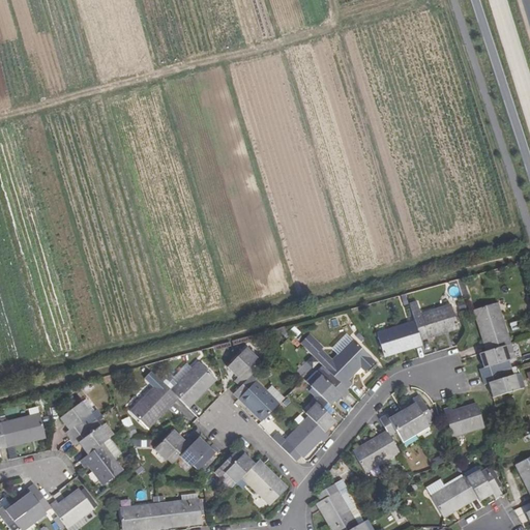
[(474,311),(489,352),(504,347),(509,345),(495,303),(474,311)]
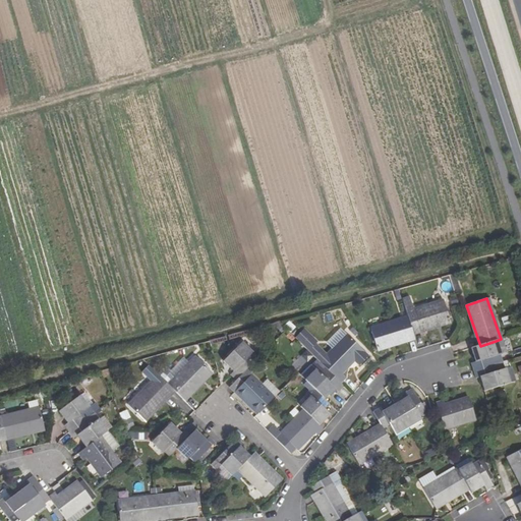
[(443,301),(406,312),(407,317),(412,333),(450,322),(443,301)]
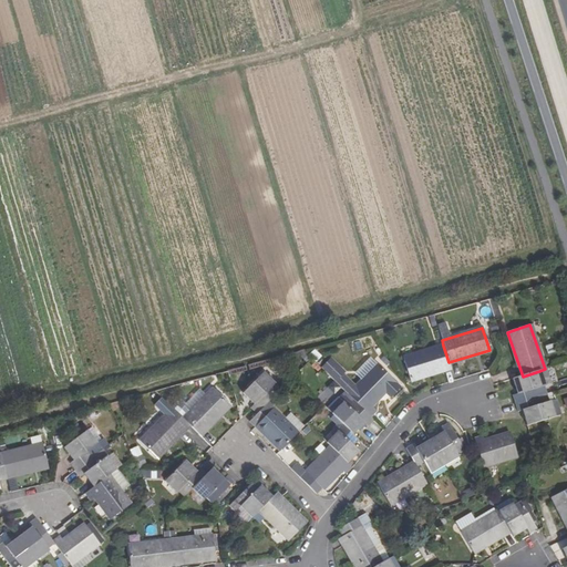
[(507,332),(505,332),(519,378),(523,377),(507,332)]
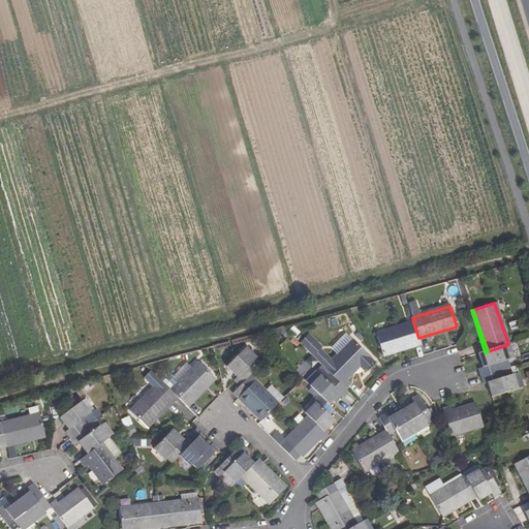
[(418,338),(413,322),(376,335),(382,355),(421,343),(419,340),(418,338)]
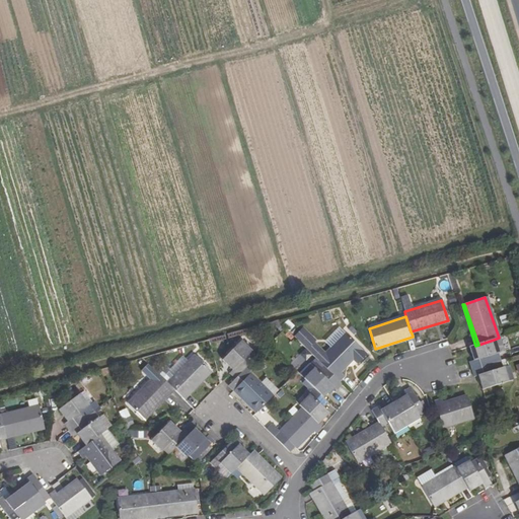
[(448,320),(411,331),(412,334),(448,322),(448,320)]
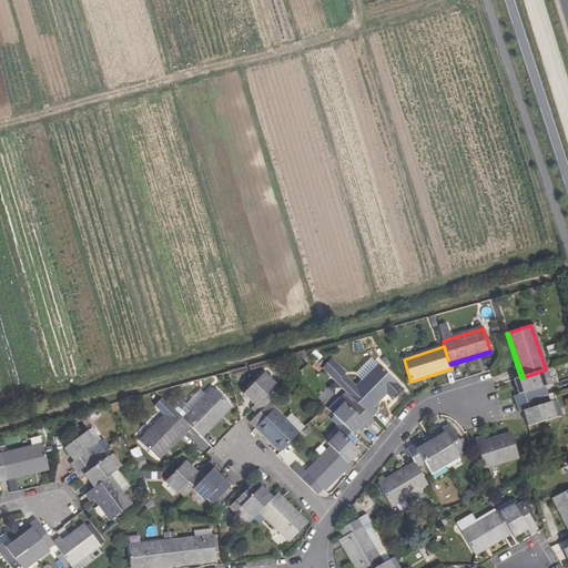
[(402,391),(377,367),(355,388),(344,377),(345,375),(331,361),(322,369),(345,393),(348,396),(358,407),(364,413),(366,415),(371,419),(376,413),(373,408),(371,406),(383,394),(385,395),(391,402),(402,391)]
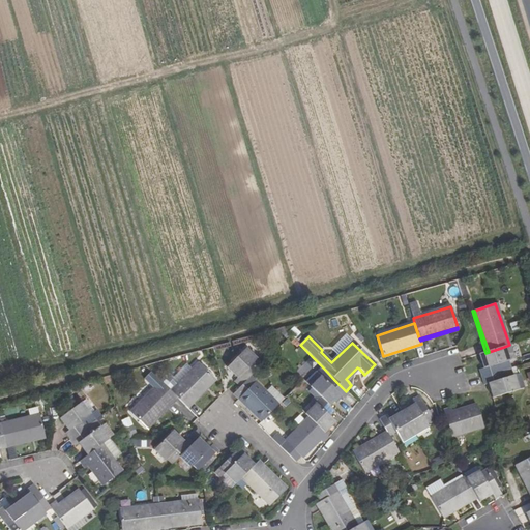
[(421,344),(383,356),(383,358),(422,347),(421,344)]
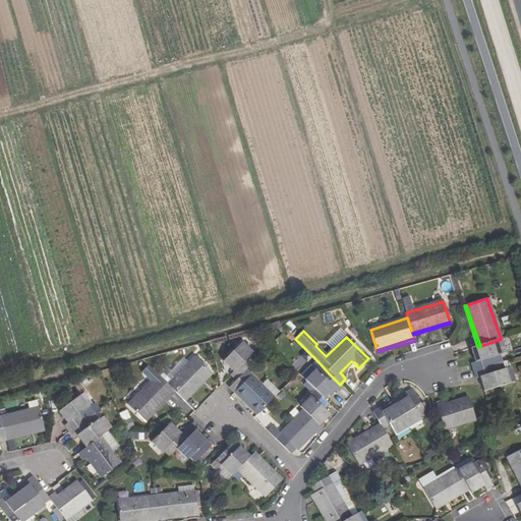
[(477,347),(471,349),(474,363),(471,364),(473,371),(491,365),(489,358),(501,354),(496,341),(480,346),(477,347)]
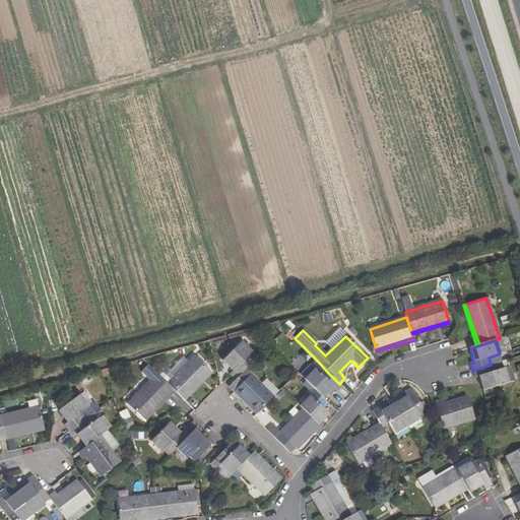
[(230,375),(236,381),(246,371),(256,359),(251,353),(252,352),(242,342),(223,361),(234,371),(230,375)]
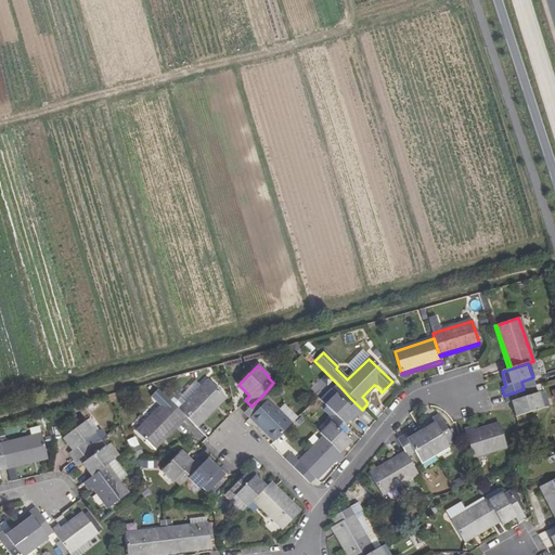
[(208,382),(179,410),(185,416),(186,418),(195,426),(223,398),(208,382)]
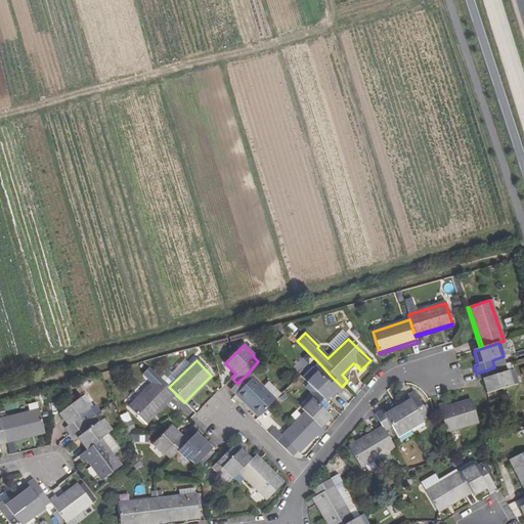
[(302,379),(306,383),(308,385),(316,393),(325,402),(337,392),(339,395),(345,389),(342,387),(338,383),(336,381),(331,376),(321,365),(318,362),(312,368),(311,368),(302,379)]
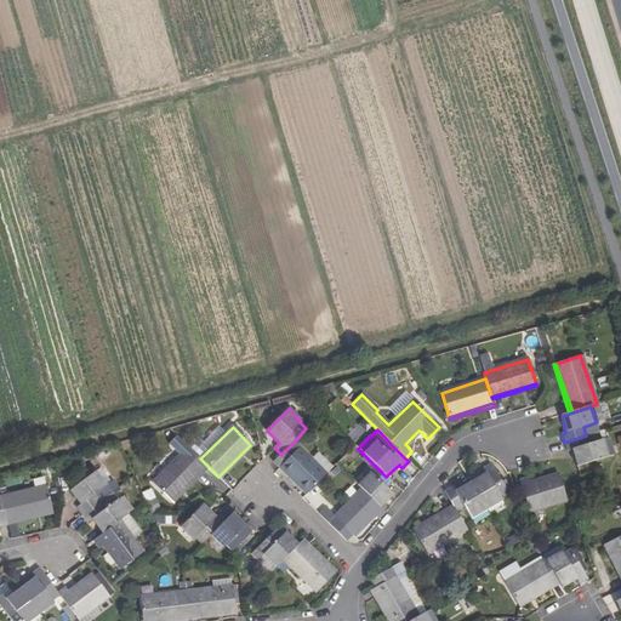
[(419,431),(405,444),(408,446),(421,432),(419,431)]
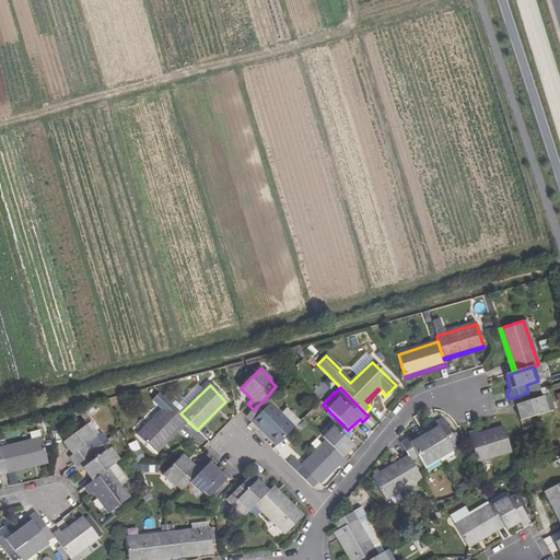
[(528,393),(509,399),(511,407),(515,406),(521,421),(537,416),(548,412),(543,397),(532,400),(528,393)]
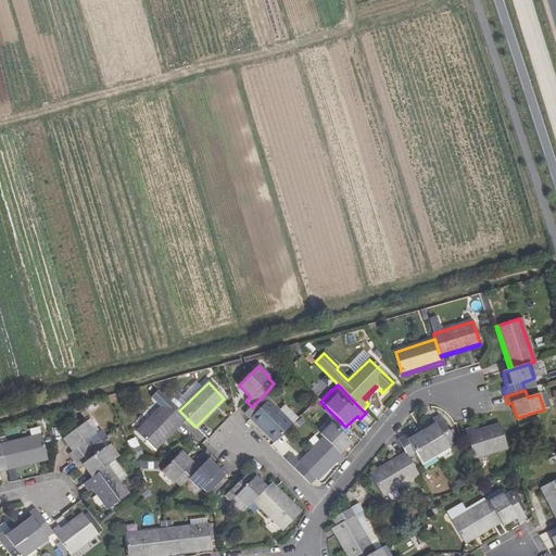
[(252,407),(247,412),(276,441),(292,425),(263,396),(252,407)]
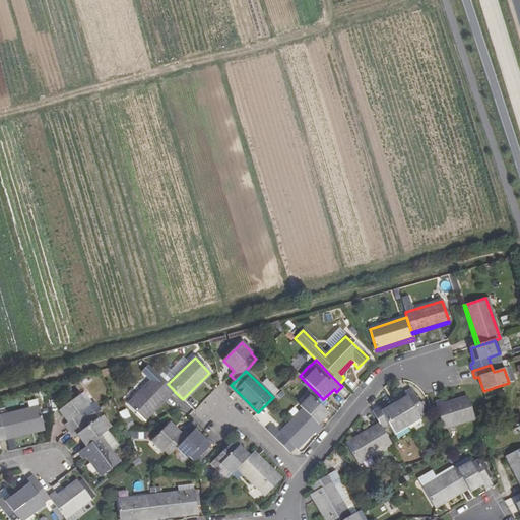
[(168,384),(158,375),(128,405),(143,419),(174,390),(168,384)]
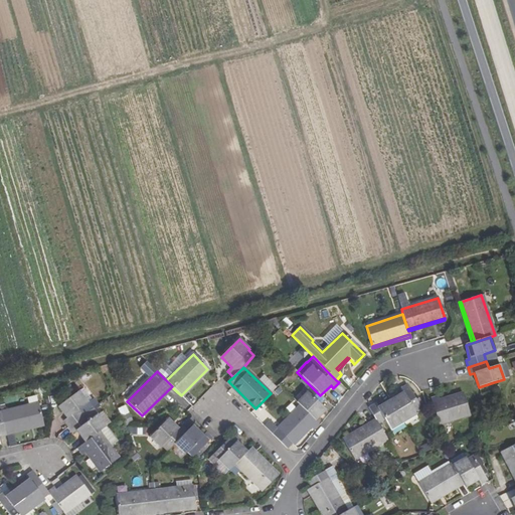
[(304,389),(306,391),(311,386),(303,378),(301,381),(307,387),(304,389)]
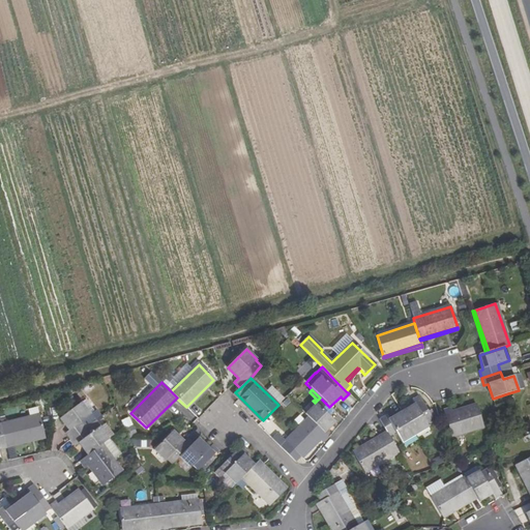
[(316,405),(305,415),(308,418),(325,434),(335,424),(329,417),(334,412),(329,407),(320,398),(315,403),(315,404),(316,405)]
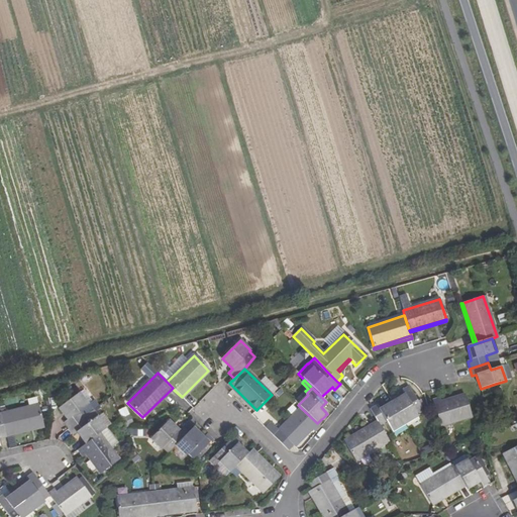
[(404,396),(392,403),(406,426),(418,419),(416,416),(422,412),(408,388),(402,391),(404,396)]
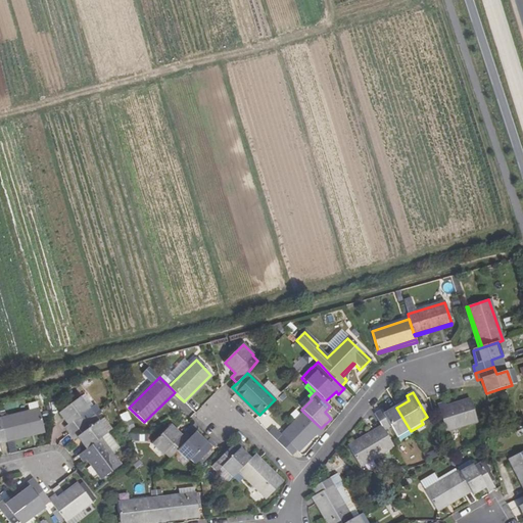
[(64,429),(68,435),(85,423),(81,417),(90,409),(81,397),(59,414),(67,426),(64,429)]
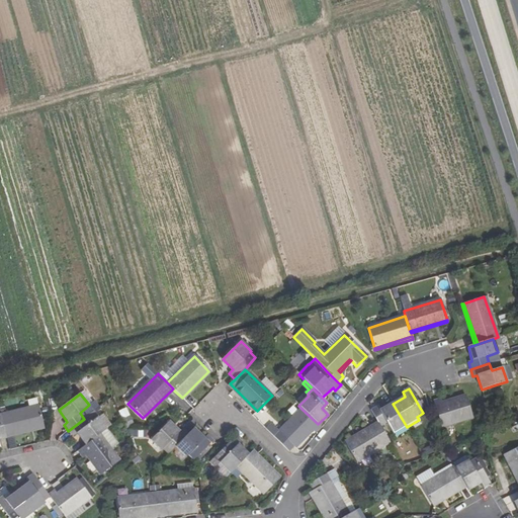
[(465,396),(441,402),(442,406),(465,399),(465,396)]
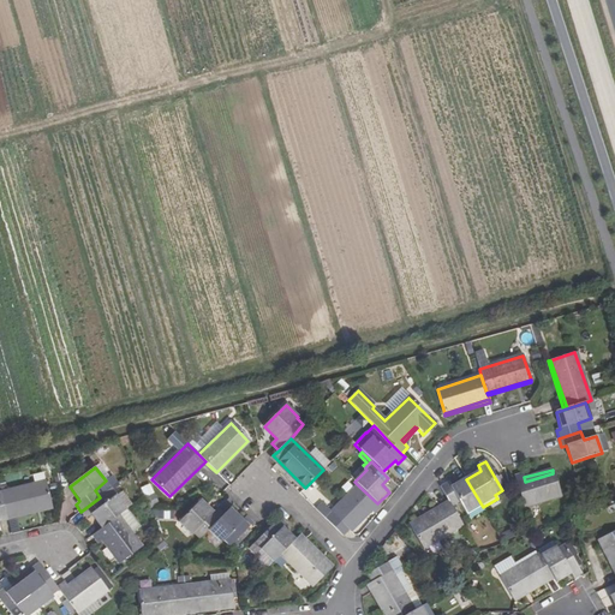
[(514,477),(517,483),(524,508),(561,496),(553,473),(525,482),(524,477),(523,475),(514,477)]
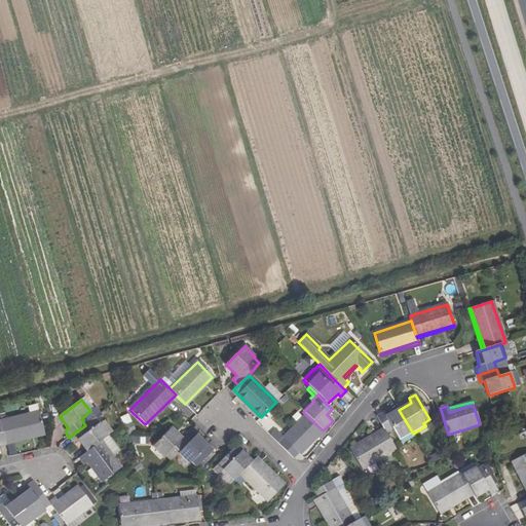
[(383,414),(376,418),(384,431),(385,434),(386,436),(393,431),(400,442),(413,434),(399,410),(385,417),(383,414)]
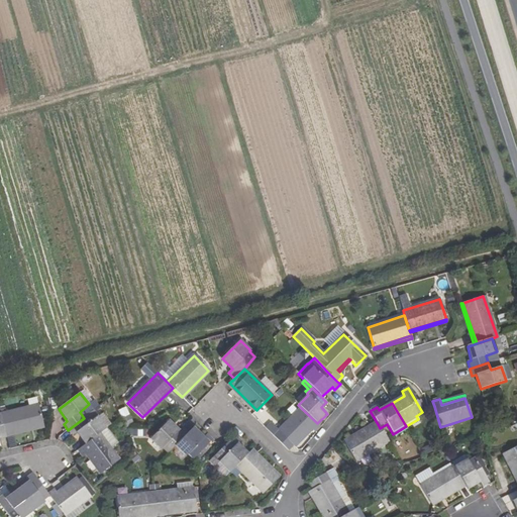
[(39,407),(2,415),(6,436),(43,427),(39,407)]
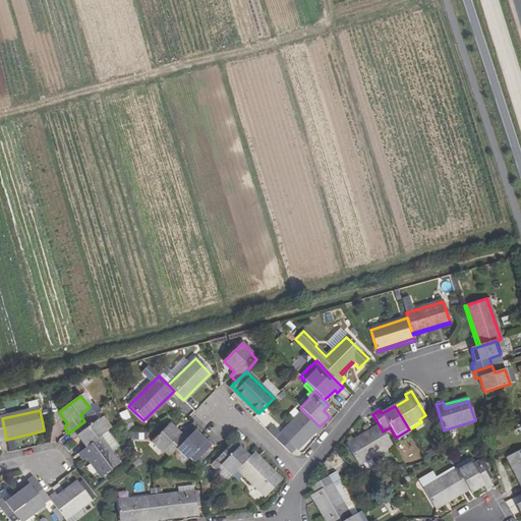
[(320,426),(303,411),(280,435),(294,450),(311,432),(313,433),(316,437),(324,431),(320,426)]
